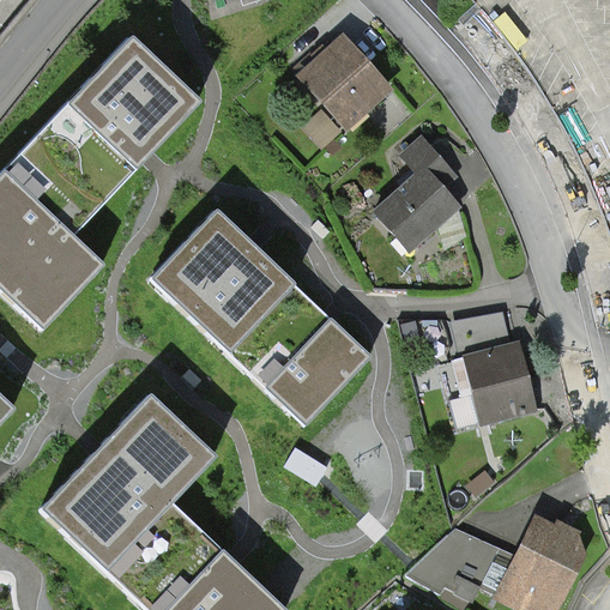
[(200,100),(131,35),(31,142),(100,206),(150,153),(200,100)]
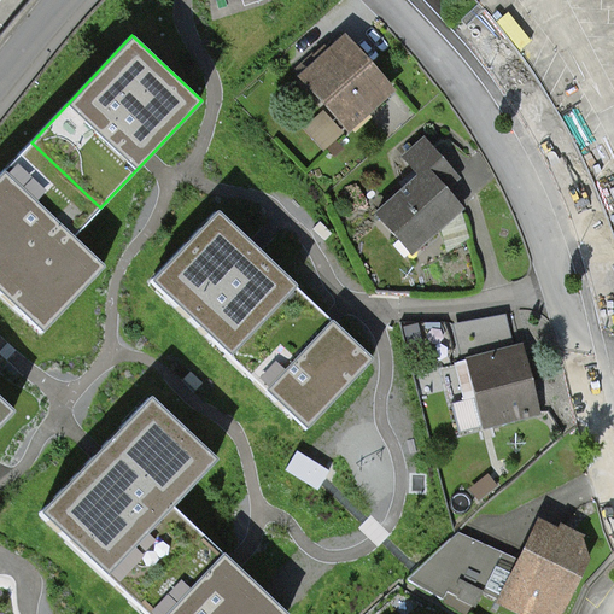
[(391,86),(348,39),(328,56),(307,75),(350,124),(391,86)]
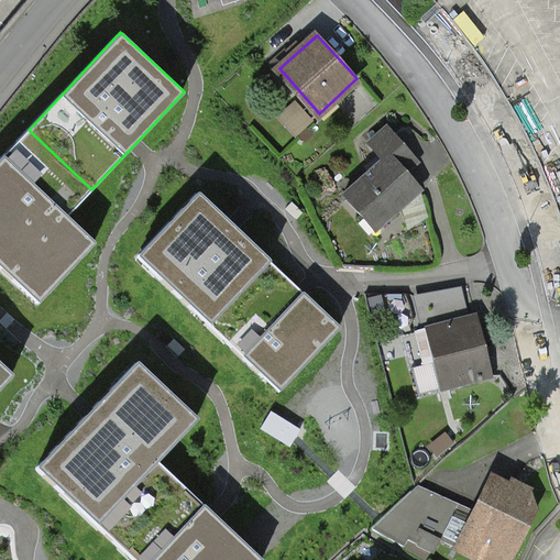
[(385,157),(346,193),(365,213),(372,208),(384,221),(423,187),(407,171),(403,165),(415,154),(388,124),(371,140),(385,157)]
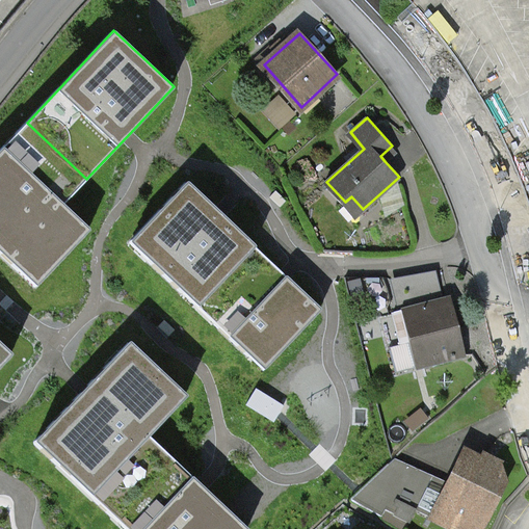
[(86,179),(27,123),(0,150),(0,249),(37,286),(91,229),(64,203),(86,179)]
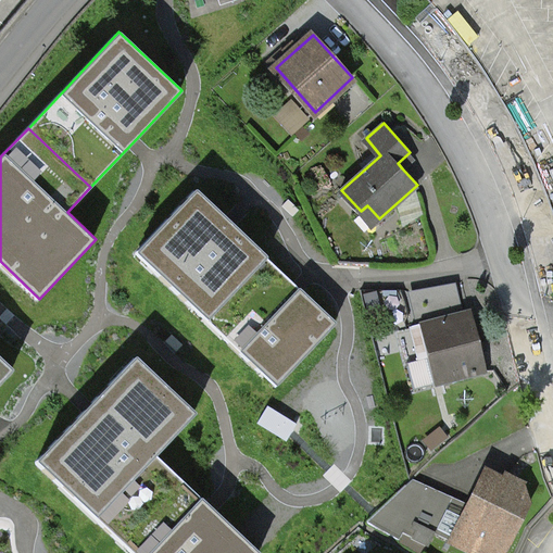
[(230,220),(196,187),(136,250),(277,384),(337,321),(300,286),(230,220)]
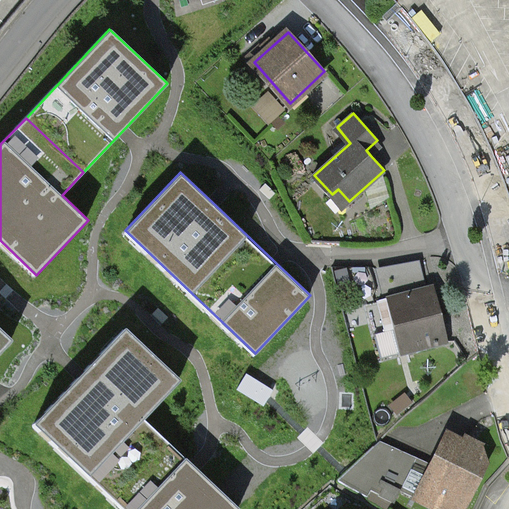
[(395,297),(409,349),(449,340),(441,312),(434,287),(395,297)]
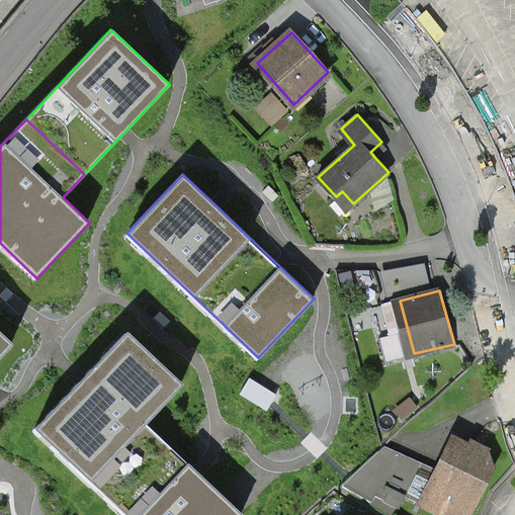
[(182,384),(126,331),(83,376),(34,428),(100,491),(155,432),(147,423),(182,384)]
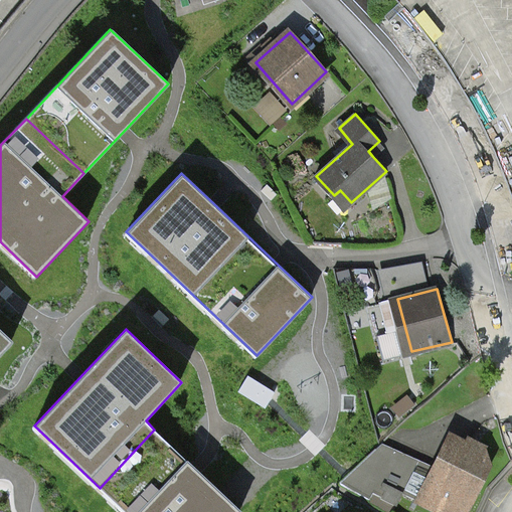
[(0,330),(0,354),(12,342),(0,330)]
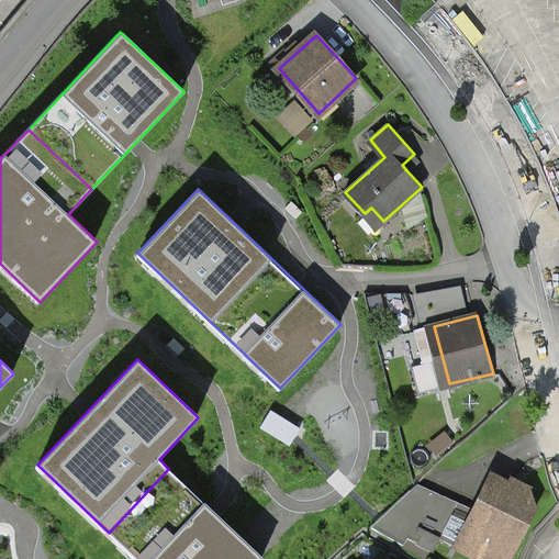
[(215,512),(168,469),(109,533),(136,558),(263,558),(264,558),(215,512)]
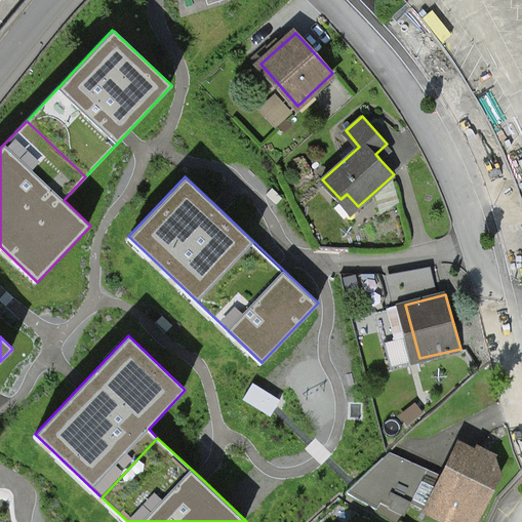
[(388,453),(346,491),(399,521),(400,521),(411,500),(454,521),(473,521),(498,474),(494,462),(490,459),(491,455),(486,452),(480,448),(478,453),(462,444),(443,479),(388,453)]
